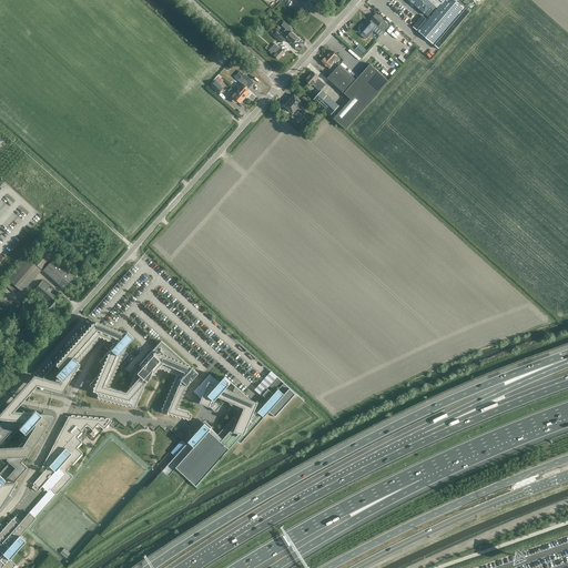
[(408,0),(427,17),(438,3),(440,4),(444,0),(408,0)]
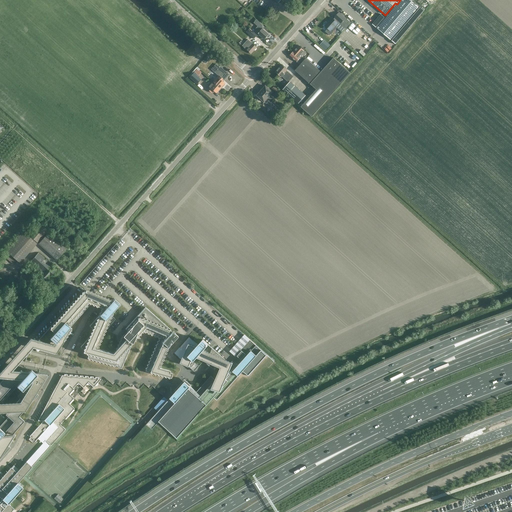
[(410,0),(400,0),(397,4),(377,28),(391,40),(419,7),(410,0)]
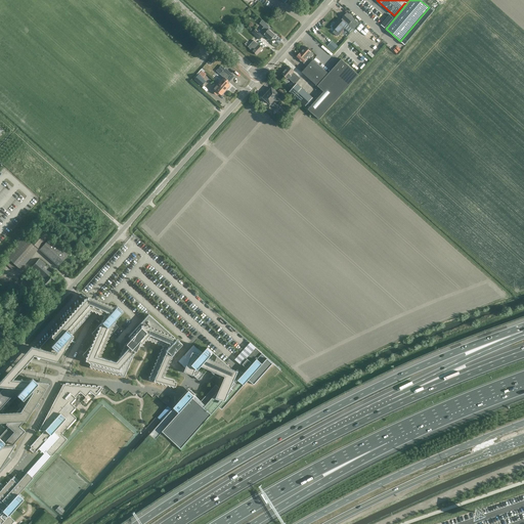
[(332,27),(336,30),(333,33),(338,37),(343,31),(341,29),(346,24),(353,30),(359,24),(347,12),(342,18),(343,18),(342,19),(340,18),(332,27)]
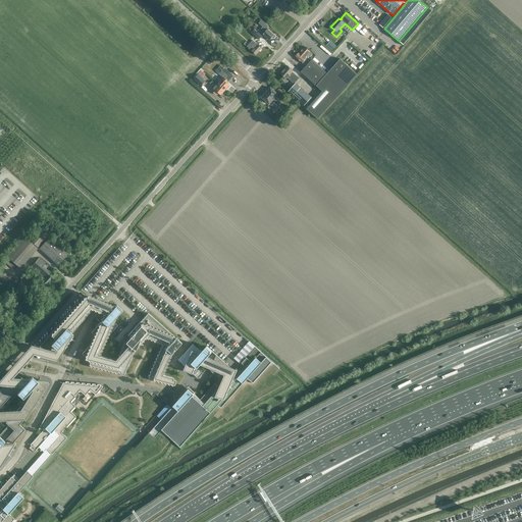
[(259,23),(263,27),(258,32),(255,35),(259,39),(262,36),(263,37),(264,36),(269,40),(274,35),(268,30),(270,28),(267,24),(262,19),(259,23)]
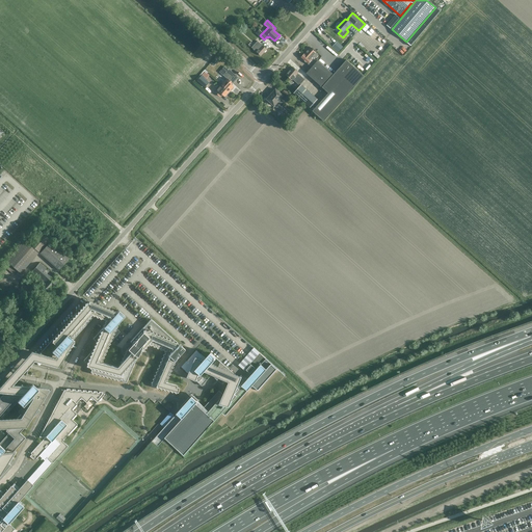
[(363,32),(369,27),(367,24),(361,30),(363,32)]
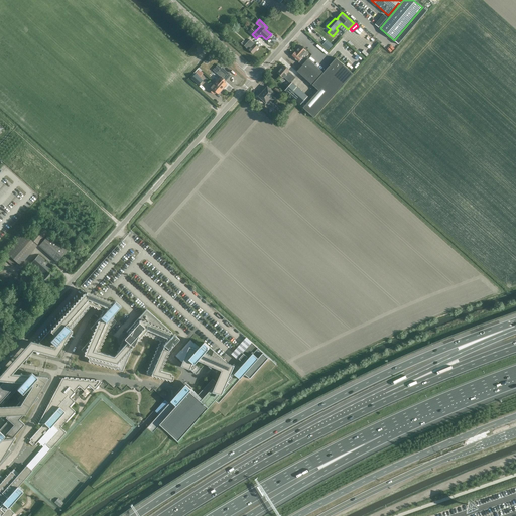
[(252,54),(258,47),(249,39),(243,46),(252,54)]
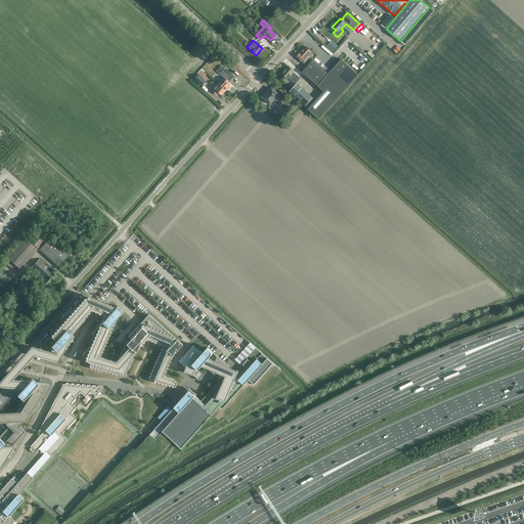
[(334,51),(338,46),(332,41),(328,46),(334,51)]
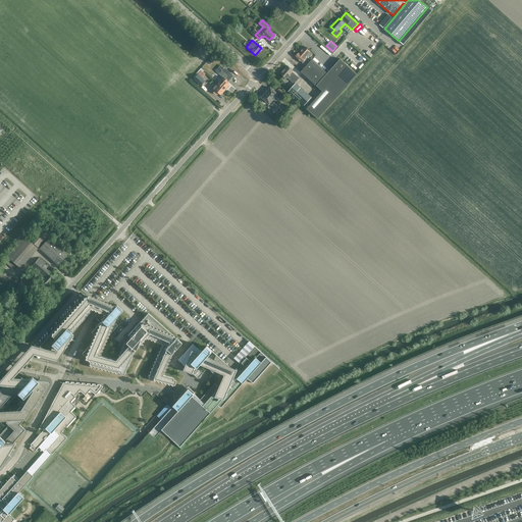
[(304,47),(297,55),(295,57),(306,66),(301,71),(322,92),(340,72),(333,66),(327,73),(312,59),(311,60),(307,57),(308,56),(309,57),(312,53),(304,47)]
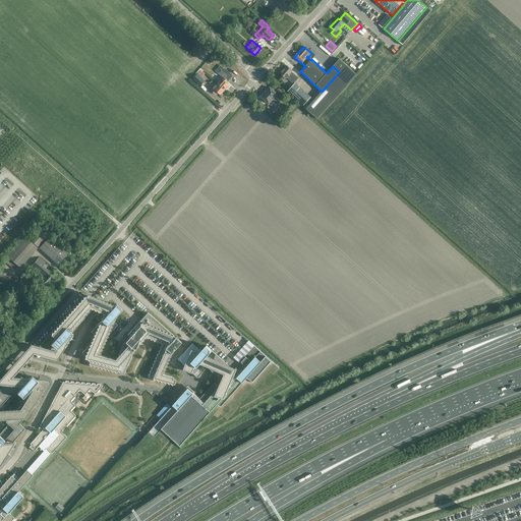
[(210,64),(216,58),(213,55),(207,62),(210,64)]
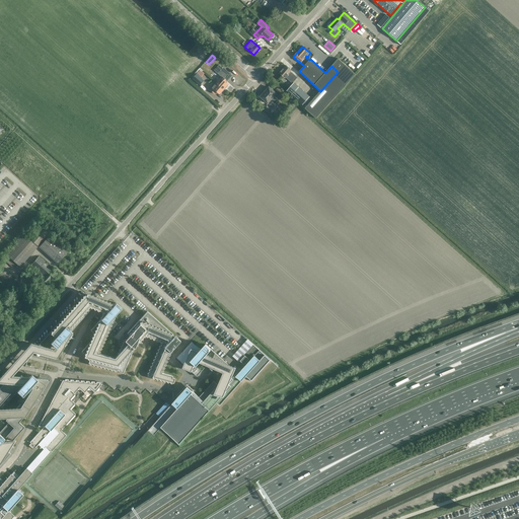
[(339,59),(331,66),(338,72),(305,108),(316,119),(321,113),(356,74),(339,59)]
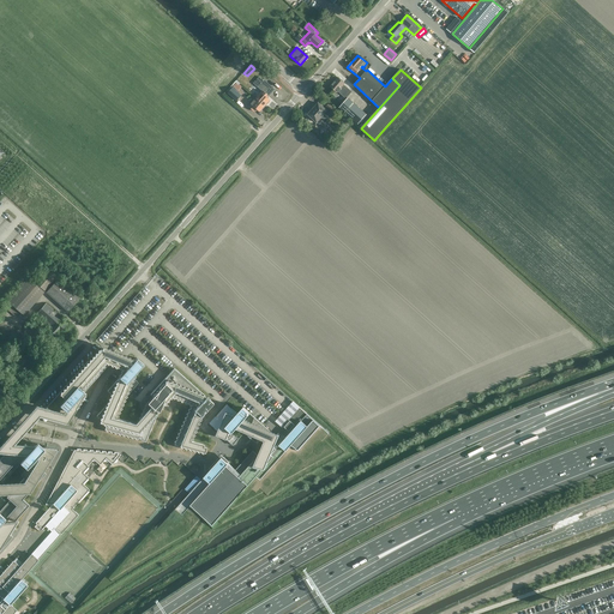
[(345,84),(337,78),(330,86),(337,92),(338,92),(345,98),(347,97),(351,92),(344,85),(345,84)]
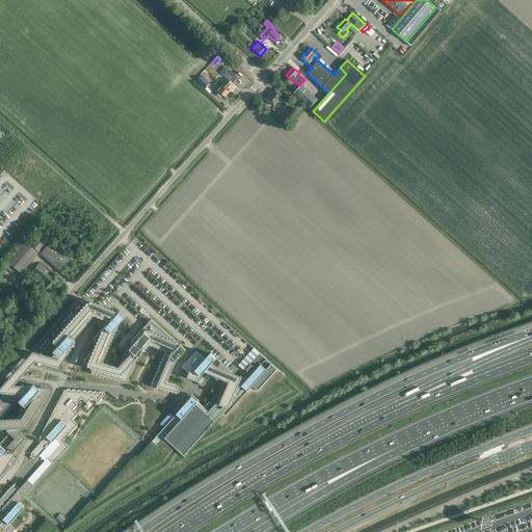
[(228,79),(221,85),(230,91),(234,87),(232,85),(235,81),(234,80),(237,77),(230,70),(223,76),(228,79)]
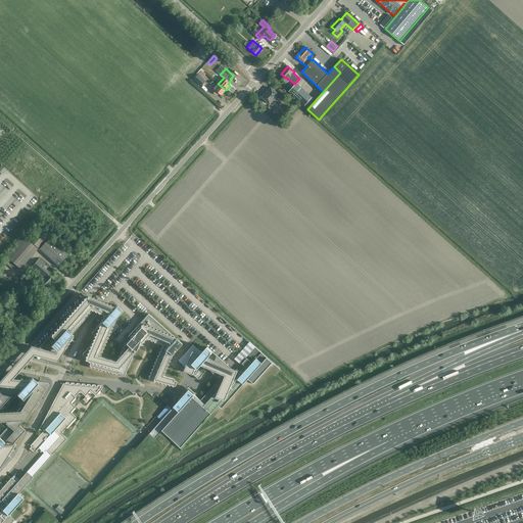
[(203,76),(201,77),(198,75),(194,80),(201,86),(206,82),(204,80),(205,79),(203,76)]
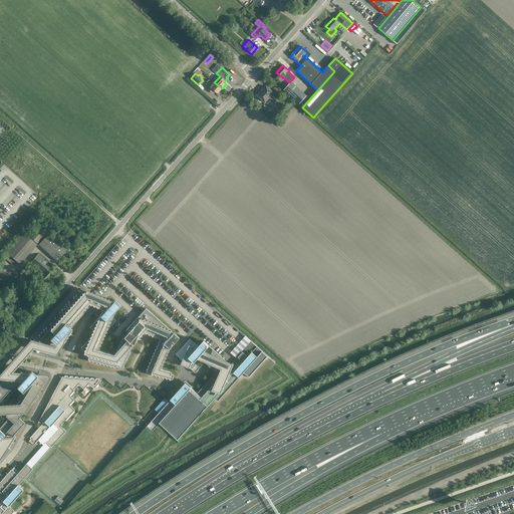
[(291,81),(284,90),(299,104),(307,96),(291,81)]
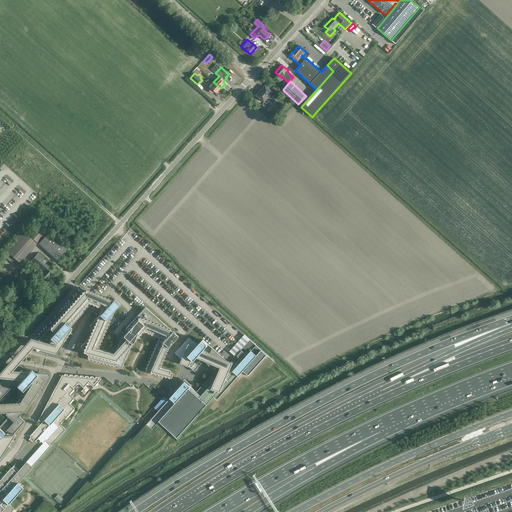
[(217,93),(221,88),(213,82),(207,89),(212,93),(214,91),(217,93)]
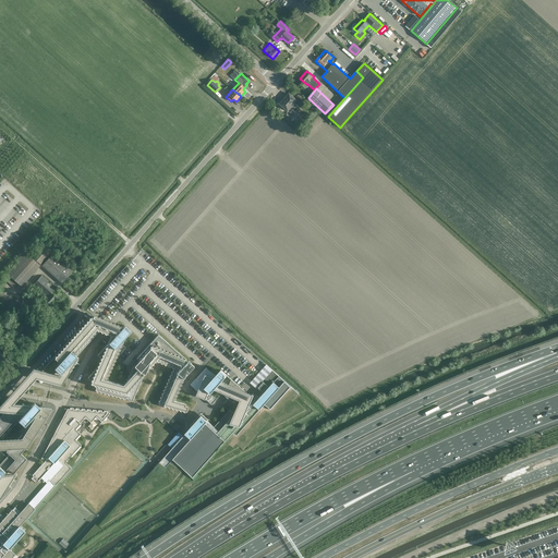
[(287,93),(282,97),(298,110),(302,106),(300,104),(299,106),(292,99),(293,98),(287,93)]
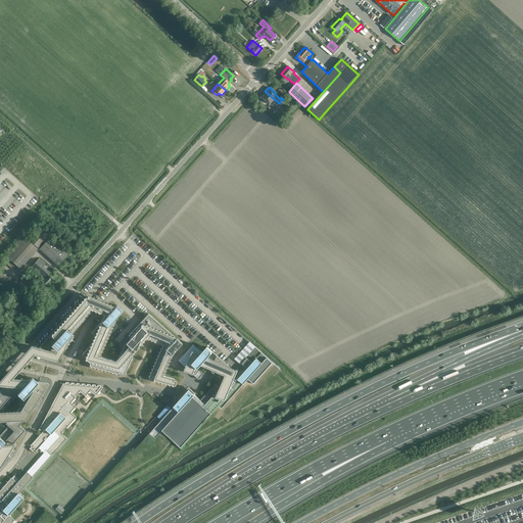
[(279,103),(265,91),(262,95),(268,101),(268,100),(271,103),(272,102),(274,104),(274,105),(276,106),(279,103)]
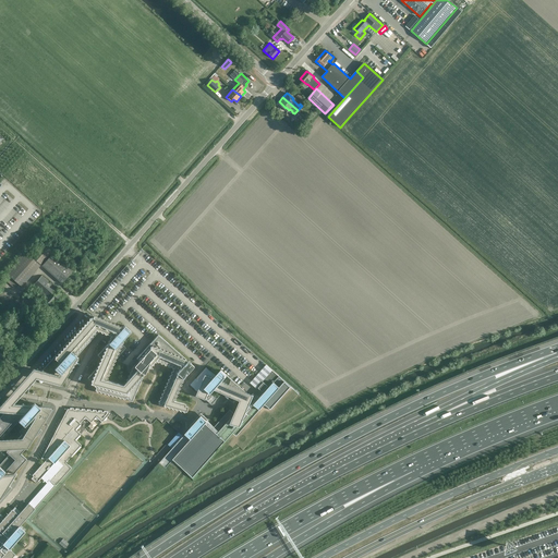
[(43,244),(31,257),(40,265),(51,253),(43,244)]
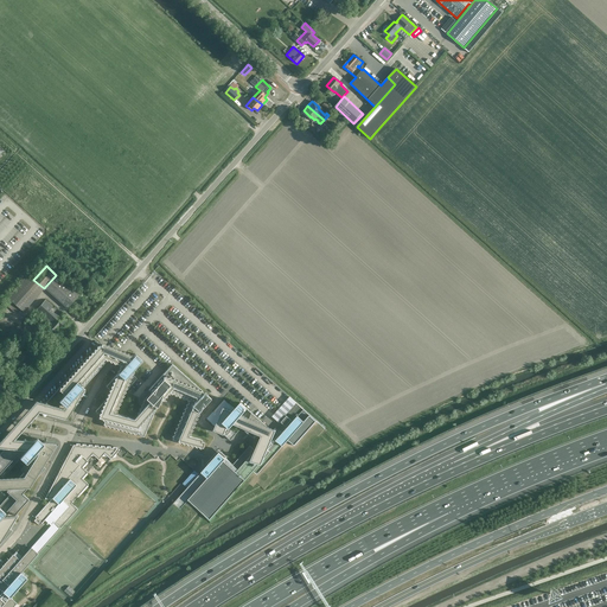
[(32,279),(27,275),(6,298),(8,299),(4,304),(16,313),(19,310),(24,313),(44,289),(32,279)]
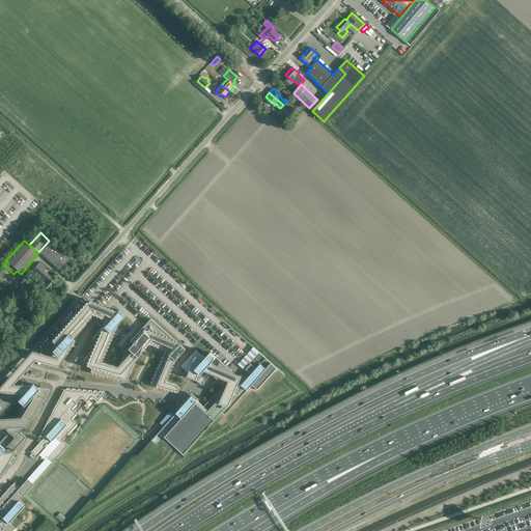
[(39,253),(58,270),(59,269),(67,258),(68,258),(50,242),(39,253)]
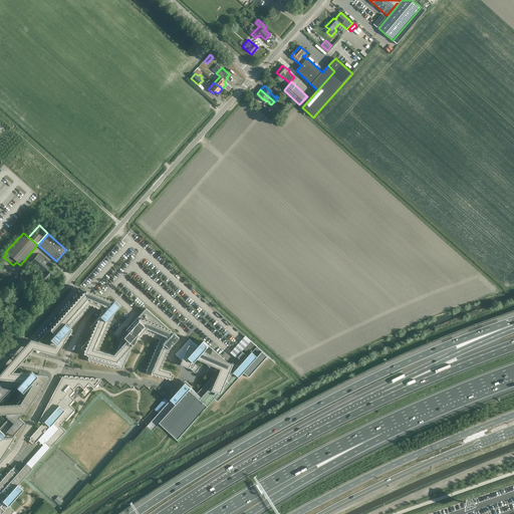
[(29,265),(38,273),(47,281),(55,272),(52,269),(53,267),(39,254),(29,265)]
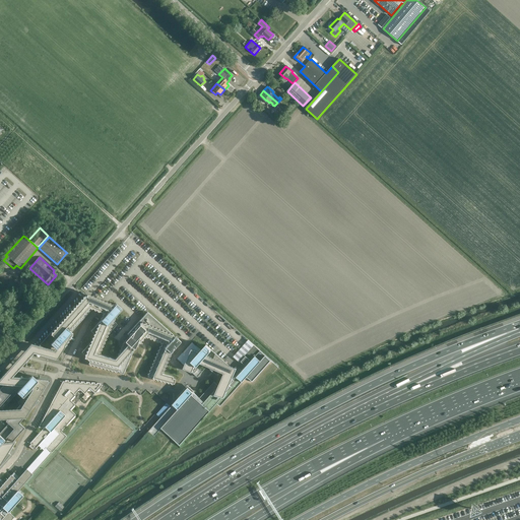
[(113,321),(116,315),(122,309),(116,304),(114,305),(113,304),(89,294),(87,294),(83,296),(74,306),(39,345),(30,343),(0,377),(0,383),(4,384),(0,388),(0,466),(10,455),(8,452),(15,441),(14,440),(24,428),(19,424),(23,418),(24,418),(39,401),(37,399),(49,380),(47,380),(35,379),(31,376),(29,378),(22,378),(21,376),(20,377),(12,377),(34,353),(57,360),(65,346),(67,344),(72,335),(72,333),(71,332),(92,309),(93,309),(93,310),(94,311),(99,312),(100,311),(104,313),(101,320),(100,320),(99,322),(100,322),(91,331),(93,333),(92,334),(93,334),(93,335),(93,336),(90,342),(81,352),(84,355),(85,356),(84,359),(87,359),(90,360),(88,365),(123,375),(134,348),(143,337),(160,344),(147,375),(147,377),(174,384),(175,379),(172,378),(173,377),(161,374),(174,346),(175,347),(181,341),(147,312),(127,334),(129,336),(125,341),(123,343),(116,359),(100,353),(106,338),(108,335),(117,325),(113,321)]
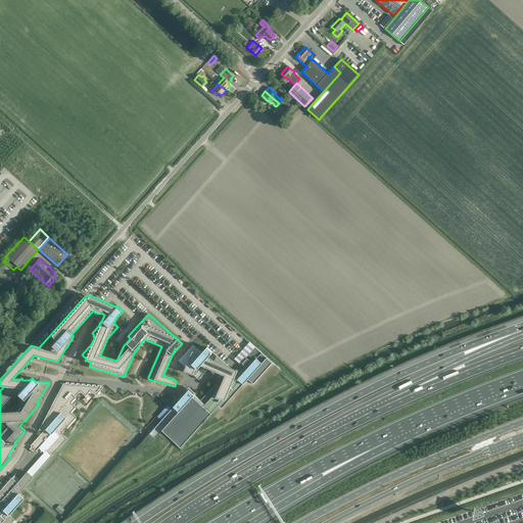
[(281,370),(273,363),(256,348),(249,342),(235,359),(240,364),(241,363),(242,364),(246,368),(241,373),(237,369),(236,370),(230,367),(217,355),(216,354),(207,347),(202,352),(193,345),(193,344),(184,355),(183,354),(178,361),(179,362),(186,368),(185,371),(193,375),(198,380),(204,374),(207,370),(208,369),(214,373),(215,374),(220,378),(223,375),(224,375),(226,376),(220,388),(216,384),(200,400),(194,395),(194,394),(195,393),(189,387),(187,389),(181,396),(179,398),(179,399),(180,400),(170,412),(167,409),(164,412),(167,414),(162,419),(159,423),(154,429),(152,431),(149,434),(155,439),(161,432),(162,431),(172,440),(173,440),(175,442),(177,443),(181,448),(186,443),(195,432),(206,420),(209,423),(216,417),(219,420),(222,416),(228,422),(255,391),(258,393),(281,370)]
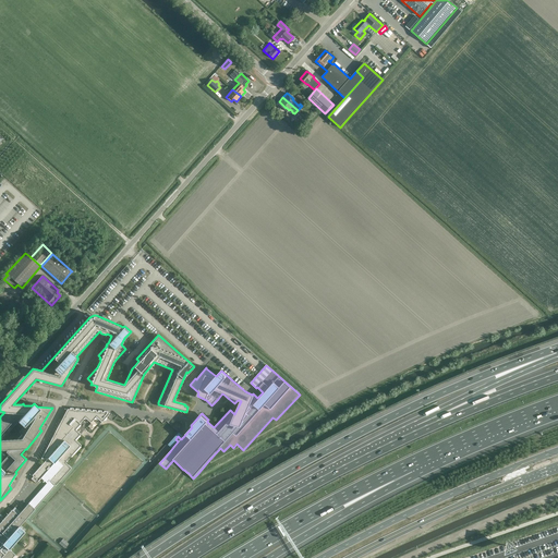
[(44,475),(49,481),(47,483),(38,492),(45,497),(56,486),(71,468),(65,463),(68,461),(71,457),(81,446),(81,445),(76,440),(75,440),(80,435),(81,434),(76,431),(75,429),(80,425),(81,424),(80,423),(83,420),(87,420),(91,423),(94,420),(99,421),(101,422),(104,421),(107,421),(107,416),(109,413),(107,413),(107,411),(104,411),(104,412),(101,412),(101,411),(98,410),(98,412),(96,412),(96,410),(93,410),(93,411),(91,411),(91,410),(87,409),(86,411),(85,411),(85,409),(81,409),(81,410),(79,410),(80,409),(75,409),(75,410),(73,410),(73,408),(70,408),(70,409),(68,409),(55,433),(53,435),(51,440),(41,459),(47,459),(32,475),(33,476),(32,478),(35,482),(37,480),(38,481),(41,478),(44,475)]
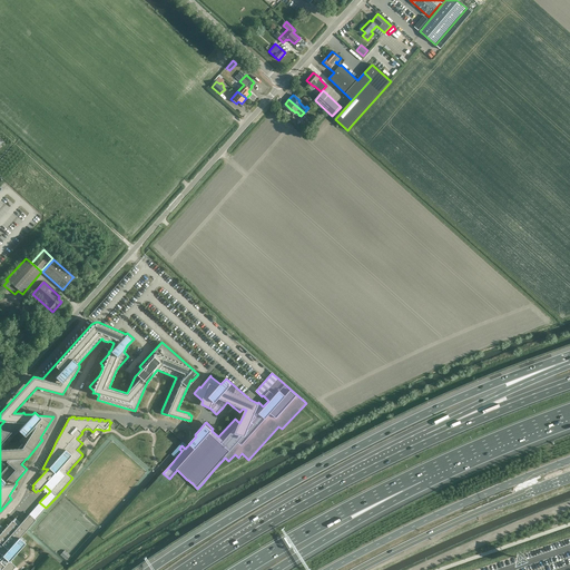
[(0,569),(11,569),(16,567),(10,561),(26,543),(20,538),(36,520),(29,514),(19,526),(12,521),(0,534),(0,569)]
